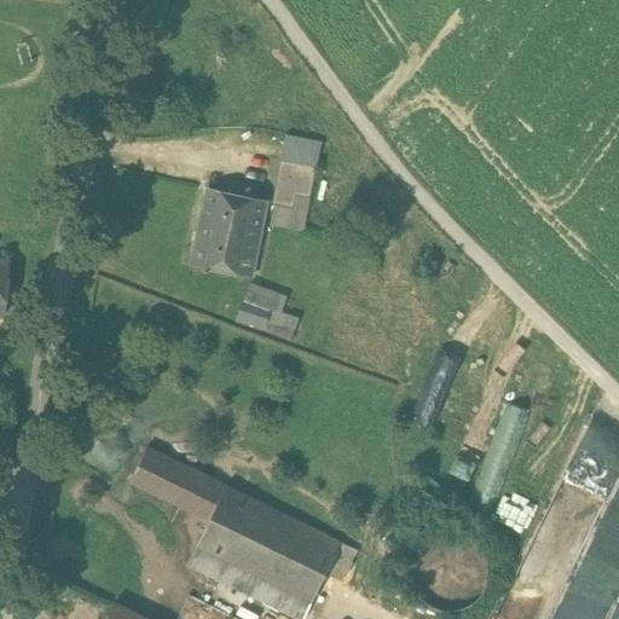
[(285,133),(281,158),(317,166),(323,140),(285,133)]
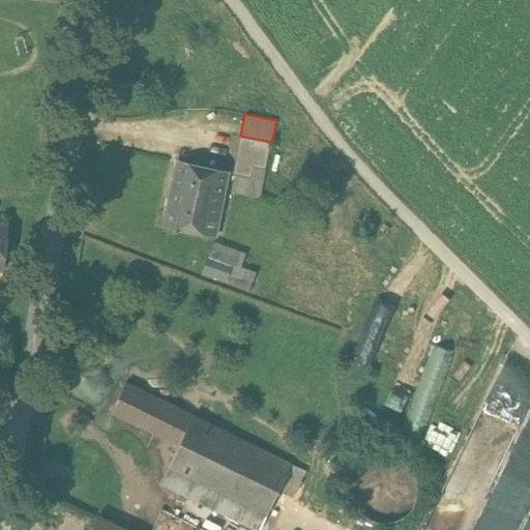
[(271,142),(240,136),(233,174),(236,175),(252,178),(254,167),(266,169),(271,142)]
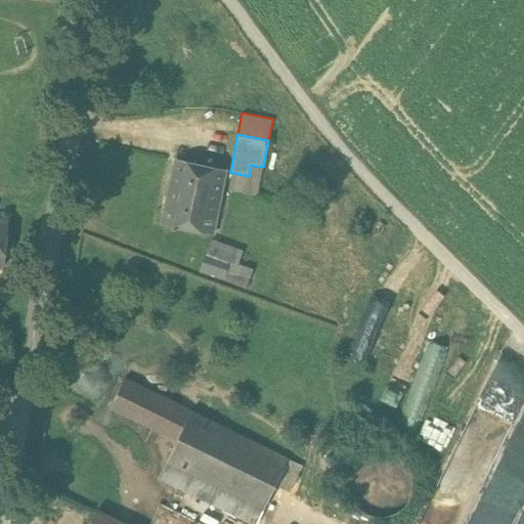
[(227,170),(176,159),(162,223),(175,225),(175,228),(176,229),(177,226),(214,232),(227,170)]
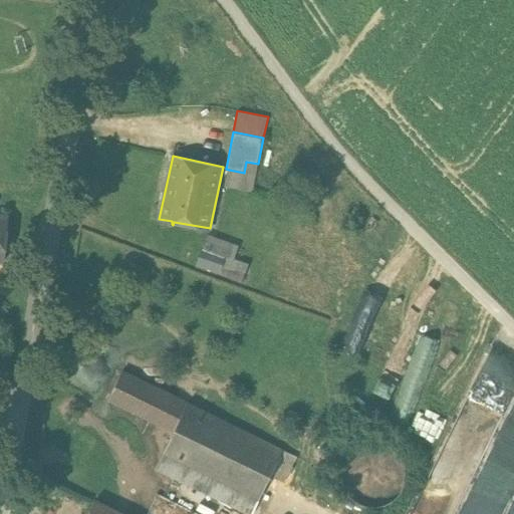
[(244,173),(229,170),(225,186),(253,192),(258,164),(246,162),(244,173)]
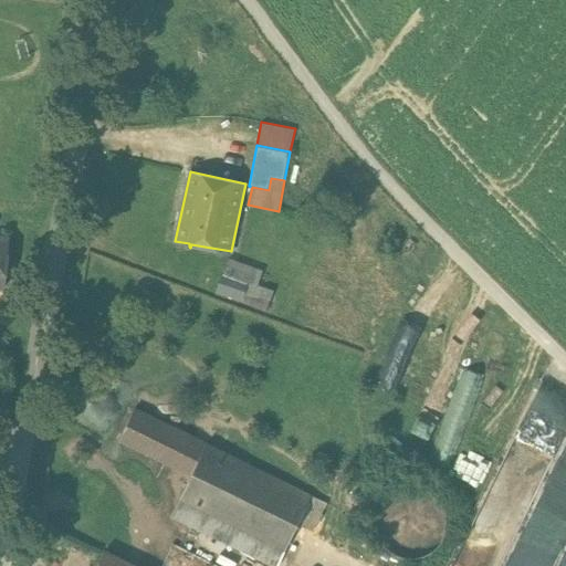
[(229,259),(224,272),(250,281),(259,284),(263,270),(229,259)]
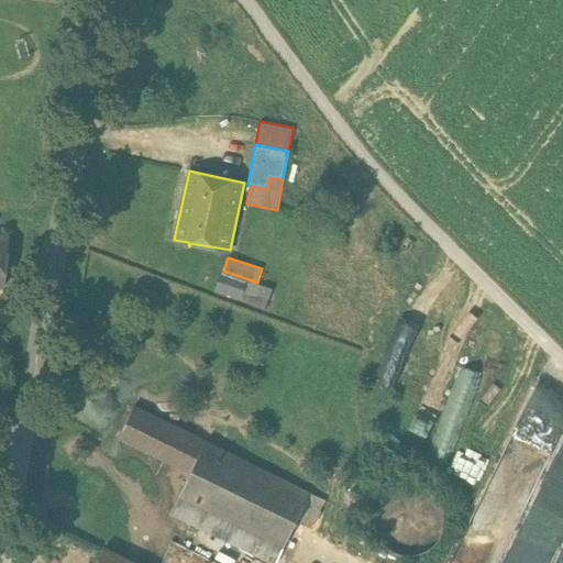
[(249,279),(223,271),(216,290),(241,299),(249,279)]
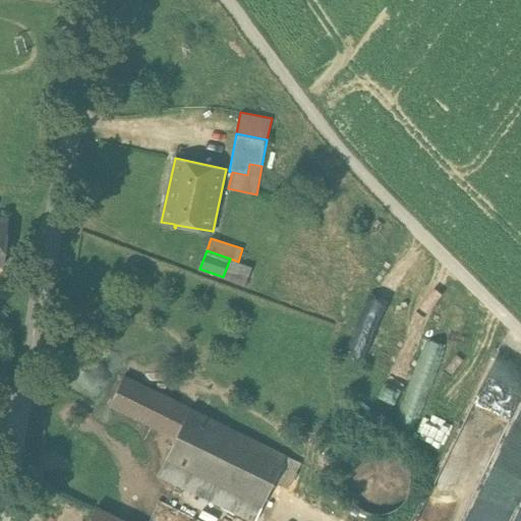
[(404,264),(390,257),(351,346),(365,352),(404,264)]
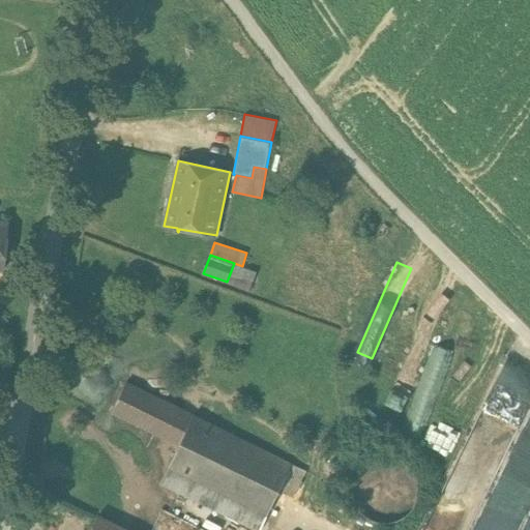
[(242,266),(234,263),(227,282),(248,289),(256,271),(242,266)]
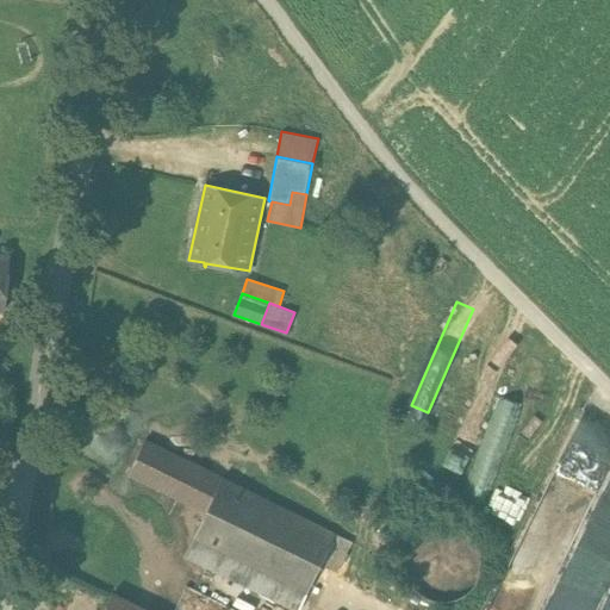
[(484,500),(521,409),(499,400),(464,492),(484,500)]
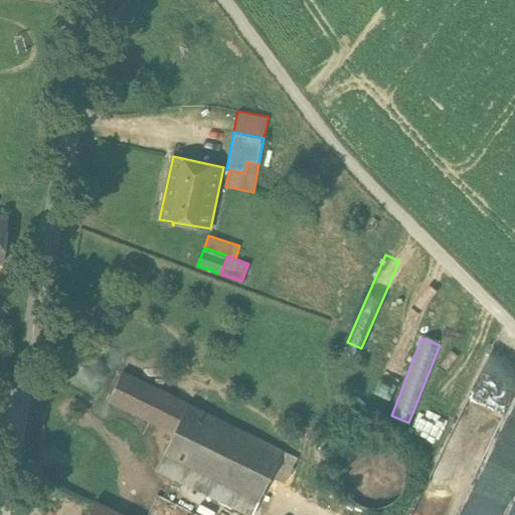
[(187,404),(122,372),(109,401),(174,433),(187,404)]
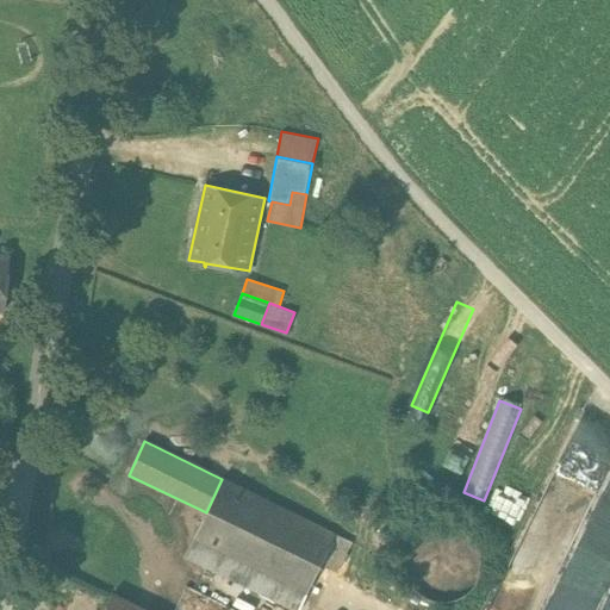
[(336,534),(222,479),(206,512),(193,539),(307,595),(321,565),(336,534)]
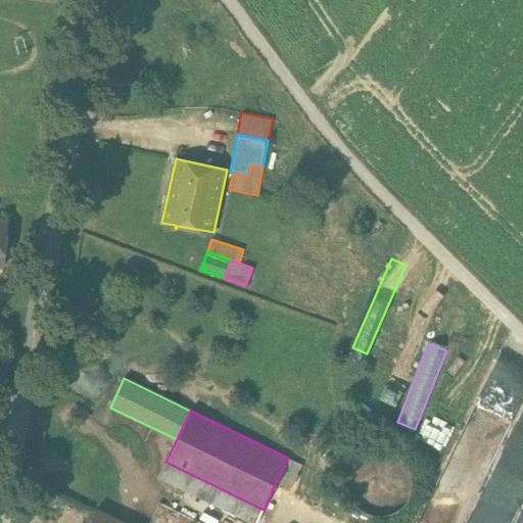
[(301,465),(288,458),(275,484),(288,491),(301,465)]
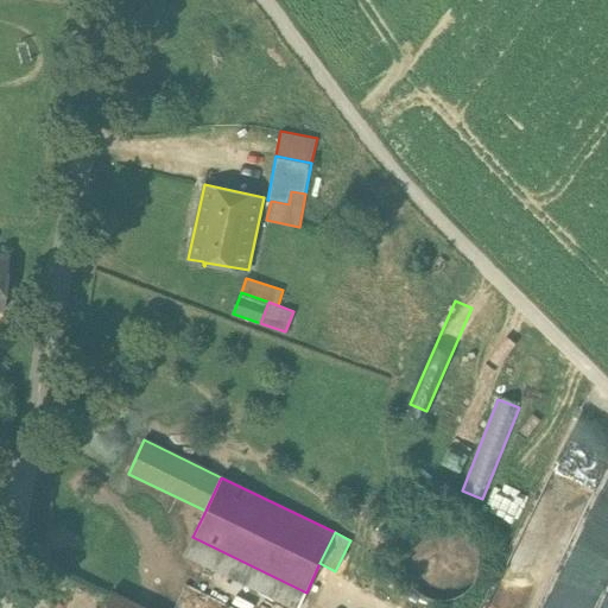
[(298,607),(306,593),(192,537),(184,555),(292,607),(298,607)]
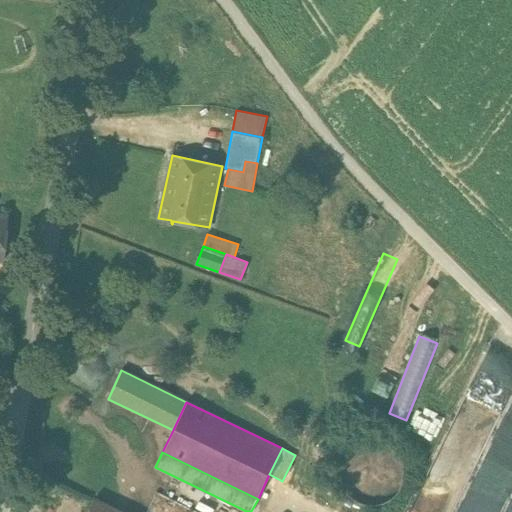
[(203,511),(204,511),(153,493),(146,511),(203,511)]
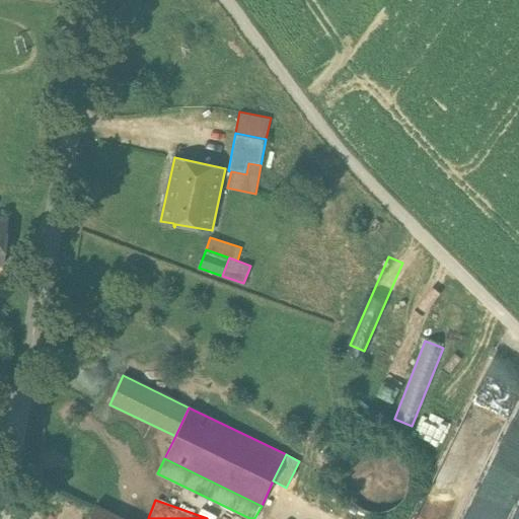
[(124,518),(96,505),(89,518),(124,518)]
